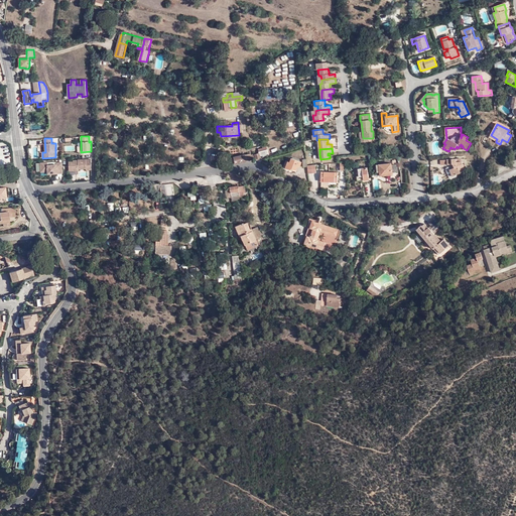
[(268,155),(267,150),(259,152),(259,153),(251,155),(251,153),(234,157),(236,163),(254,159),(254,158),(257,157),(258,158),(260,157),(260,156),(268,155)]
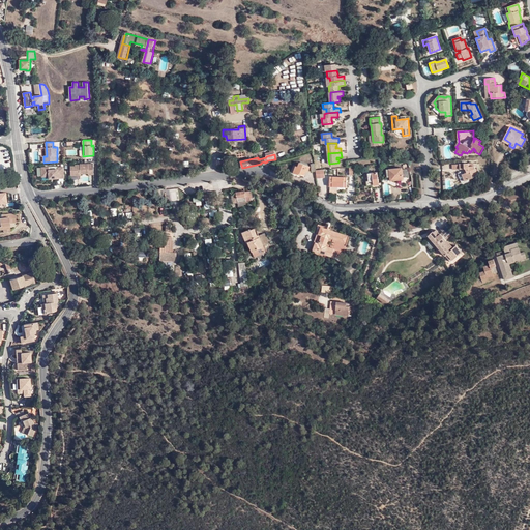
[(311,167),(300,163),(298,168),(296,167),(294,173),(301,176),(301,174),(304,175),(306,172),(308,172),(311,167)]
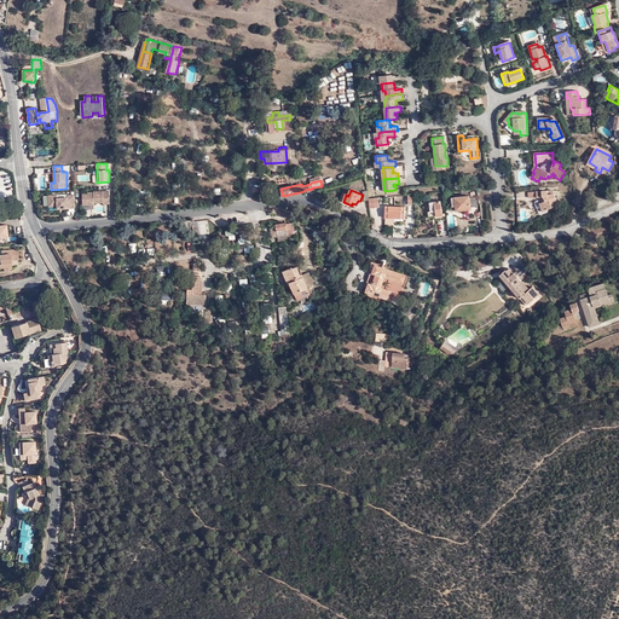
[(94,191),(94,192),(94,194),(88,194),(82,195),(82,204),(94,204),(94,203),(103,203),(103,204),(110,204),(110,191),(94,191)]
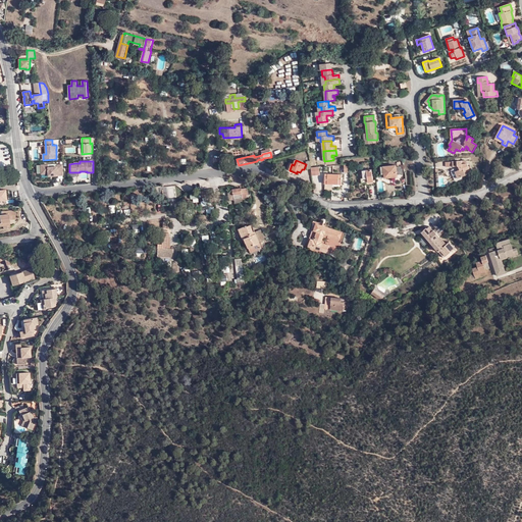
[(457,176),(458,179),(466,176),(465,175),(468,174),(469,175),(473,173),(471,167),(469,167),(468,164),(462,165),(462,162),(446,162),(446,167),(453,167),(459,167),(460,170),(455,172),(457,176)]
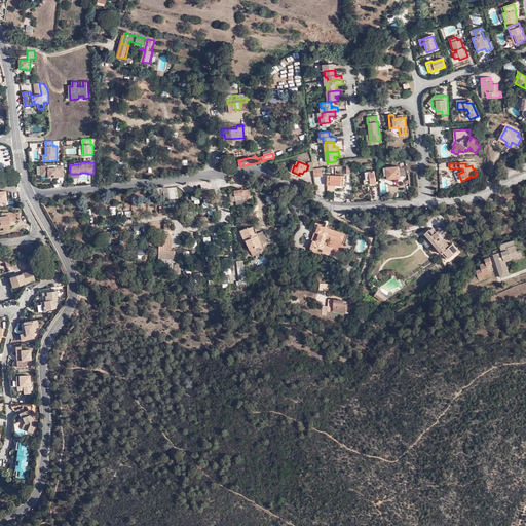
[(52,177),(64,177),(64,166),(58,166),(58,168),(49,168),(48,165),(41,166),(42,175),(49,175),(52,176),(52,177)]
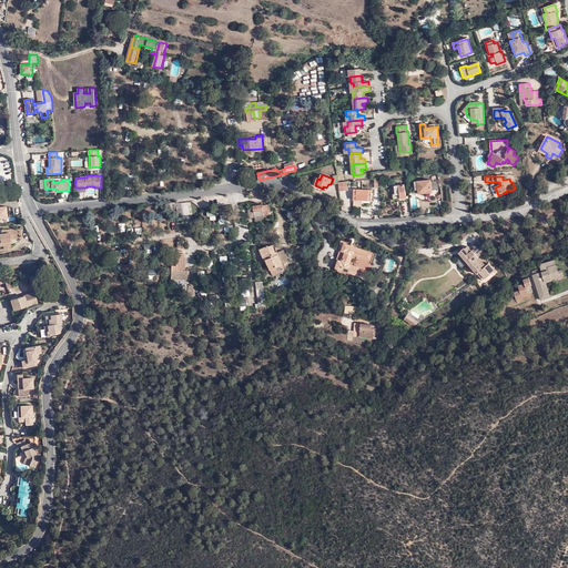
[(432,180),(414,182),(415,190),(418,190),(418,194),(433,193),(433,191),(438,190),(437,181),(432,182),(432,180)]
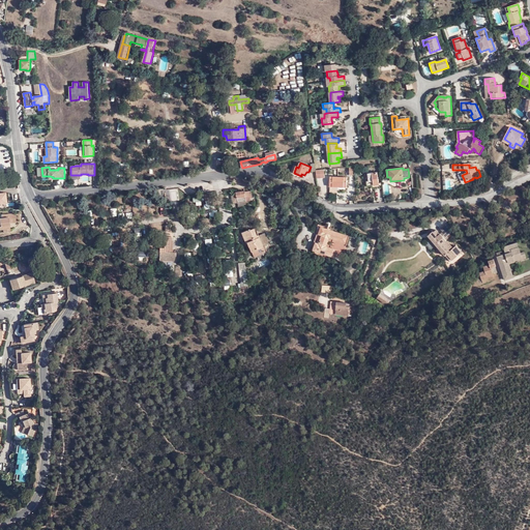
[(379,185),(378,173),(369,173),(370,180),(366,180),(367,186),(379,185)]
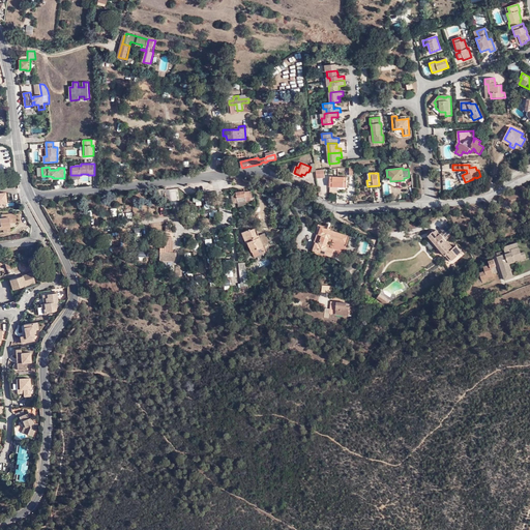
[(339,177),(337,186),(347,187),(348,178),(339,177)]
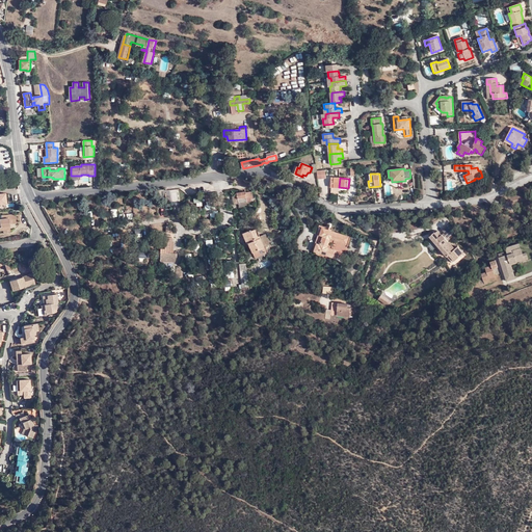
[(239,204),(248,203),(251,202),(251,198),(254,198),(253,194),(251,194),(250,192),(245,192),(238,193),(238,196),(239,204)]
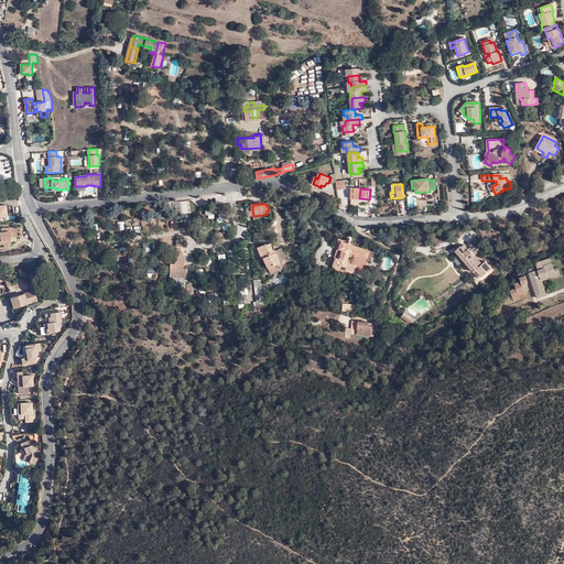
[(0,218),(9,217),(8,205),(0,206),(0,218)]
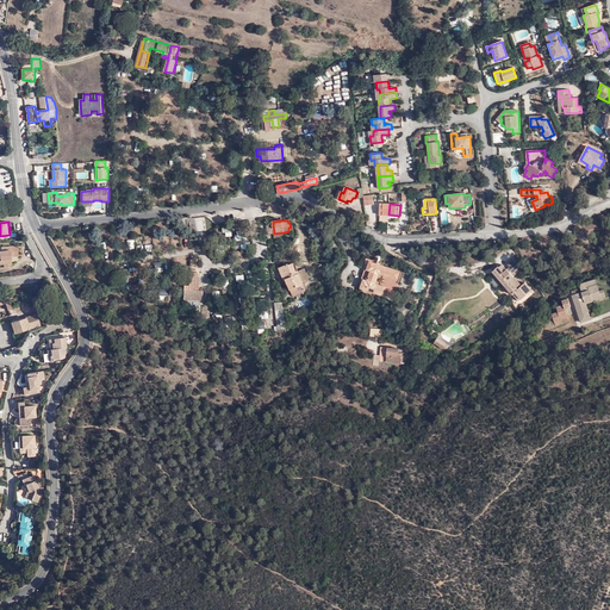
[(18,256),(17,246),(11,246),(11,248),(1,249),(1,251),(0,251),(0,263),(11,263),(11,256),(18,256)]
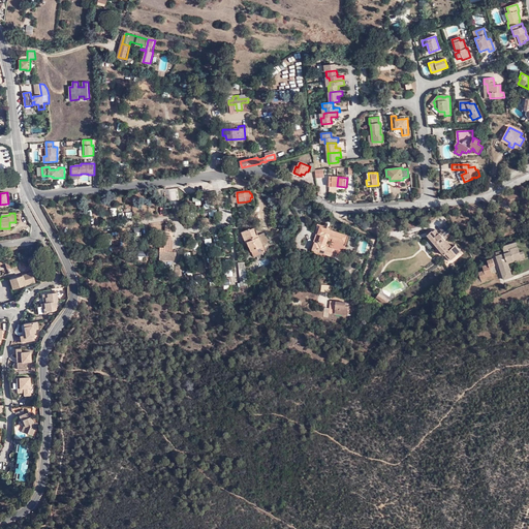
[(460,251),(456,246),(449,251),(447,249),(450,246),(443,238),(442,237),(444,234),(444,232),(449,228),(446,223),(440,229),(441,230),(443,232),(441,234),(440,232),(439,234),(435,229),(433,231),(432,230),(428,235),(450,261),(461,252),(460,251)]
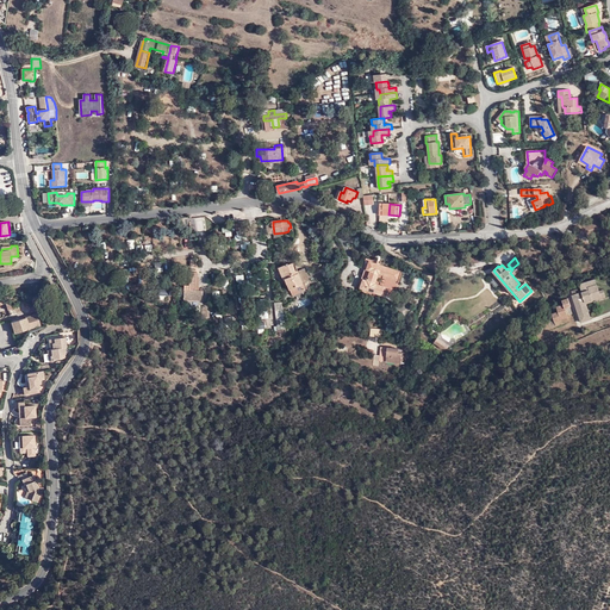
[(400,273),(381,266),(369,262),(367,269),(372,271),(368,281),(363,280),(361,287),(385,296),(387,288),(375,284),(379,273),(398,280),(400,273)]
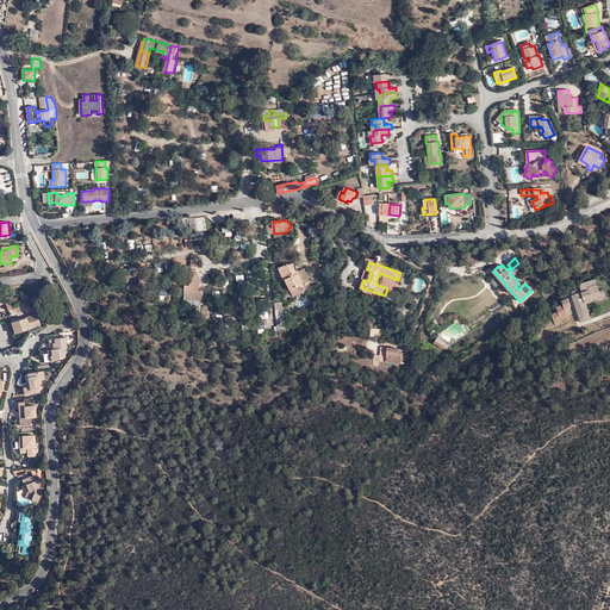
[(309,288),(305,282),(303,284),(299,274),(297,274),(296,272),(293,265),(288,266),(288,263),(279,268),(285,280),(286,279),(293,296),(309,288)]
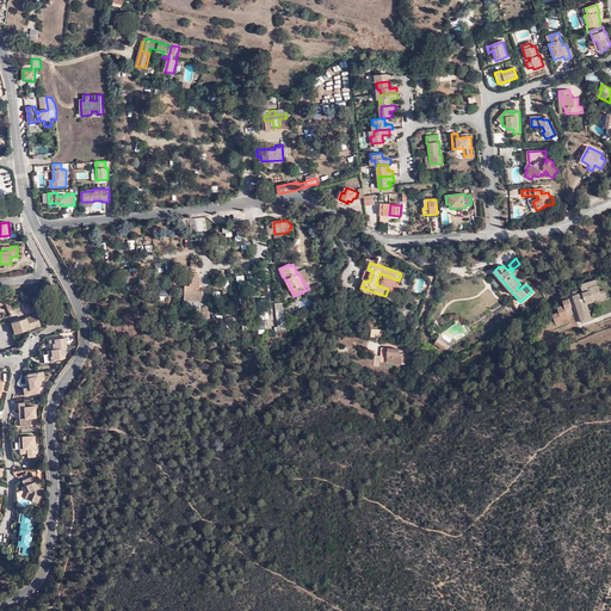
[(303,284),(306,283),(310,282),(304,269),(298,272),(300,275),(303,284)]
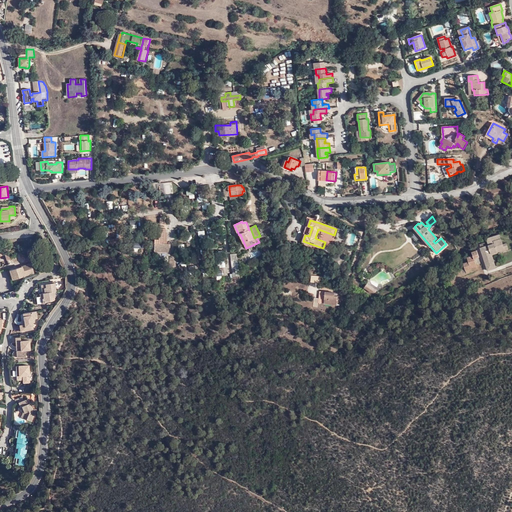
[(170,253),(171,245),(168,244),(168,243),(168,241),(164,241),(165,233),(165,229),(160,228),(159,240),(156,239),(155,251),(170,253)]
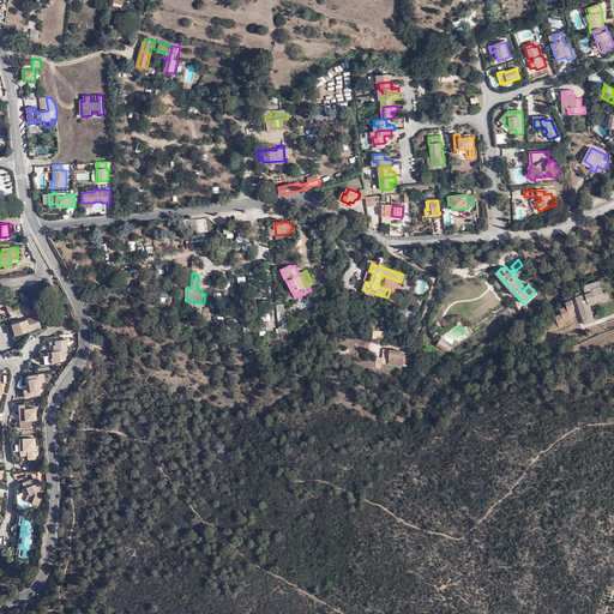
[(600,281),(584,286),(587,294),(593,293),(591,289),(601,286),(600,281)]
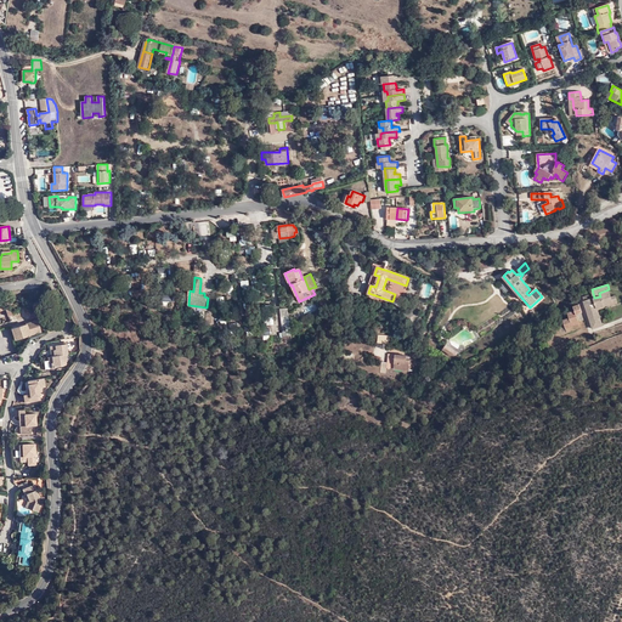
[(600,297),(594,298),(597,307),(612,303),(614,305),(618,304),(616,295),(611,297),(609,289),(599,293),(600,297)]
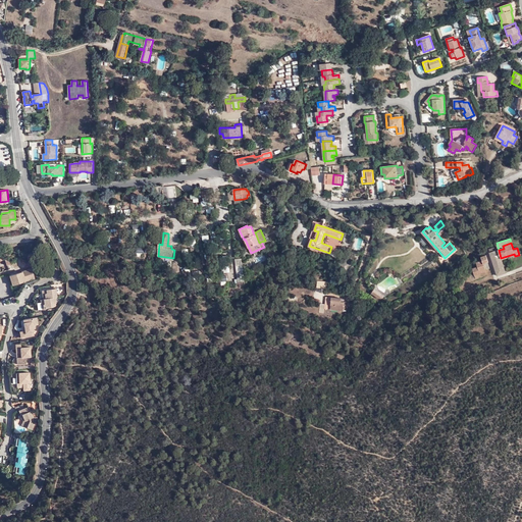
[(505,271),(502,262),(501,260),(501,258),(499,250),(496,251),(493,246),(488,248),(497,273),(505,271)]
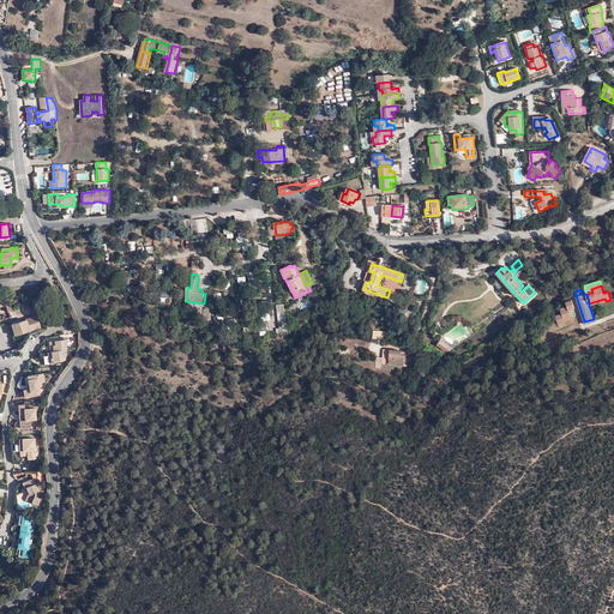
[(10,304),(12,299),(4,299),(4,300),(0,300),(0,306),(6,305),(7,312),(12,311),(11,309),(11,308),(10,306),(10,304)]
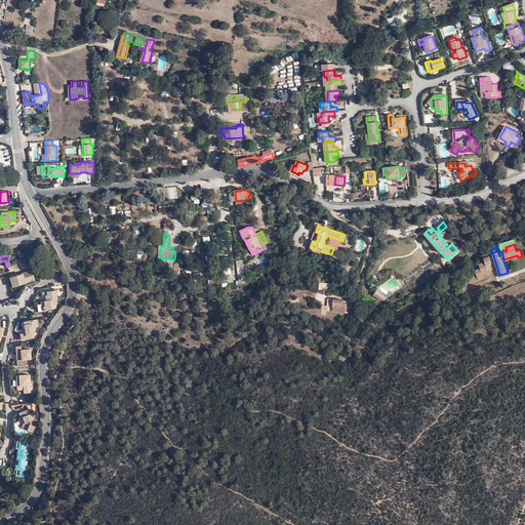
[(477,277),(483,275),(482,274),(488,272),(486,266),(491,264),(489,257),(484,258),(485,263),(479,265),(481,269),(476,271),(477,277)]
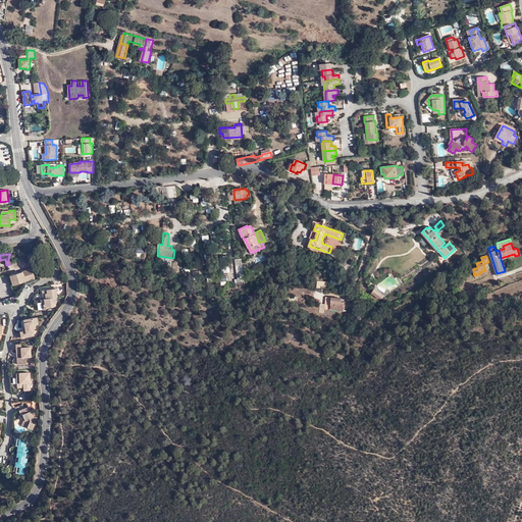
[(245,282),(242,259),(236,259),(238,282),(245,282)]
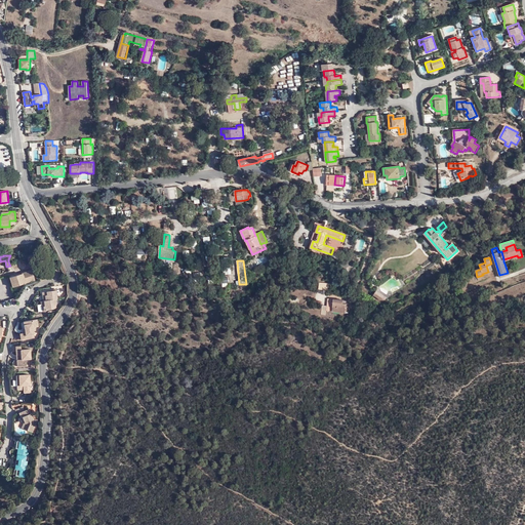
[(34,280),(32,271),(9,277),(12,286),(34,280)]
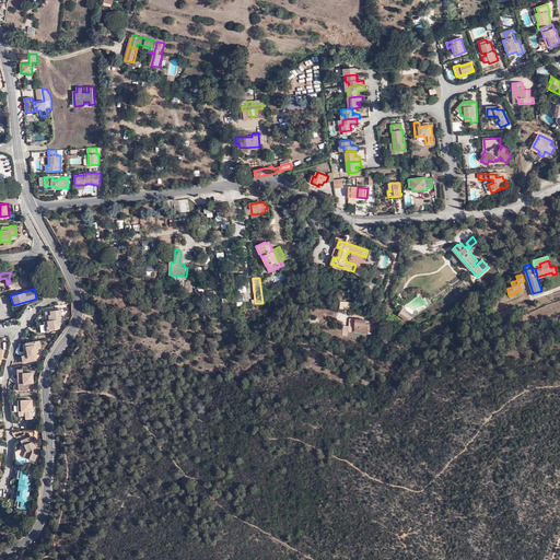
[(58,318),(60,318),(59,308),(56,310),(56,311),(55,311),(55,310),(49,311),(49,315),(45,316),(46,321),(58,318)]
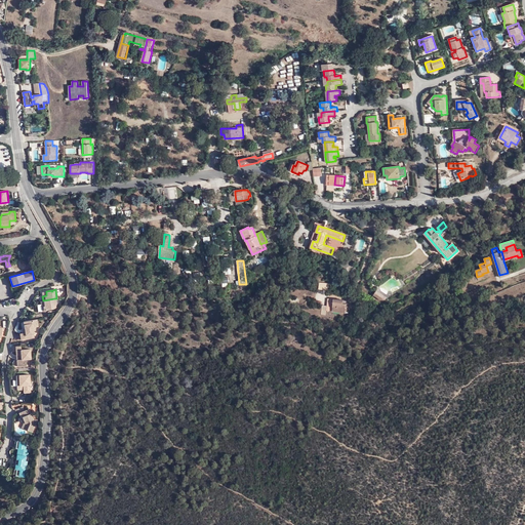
[(42,304),(41,304),(42,310),(52,309),(52,306),(55,305),(54,298),(43,300),(42,300),(42,304)]
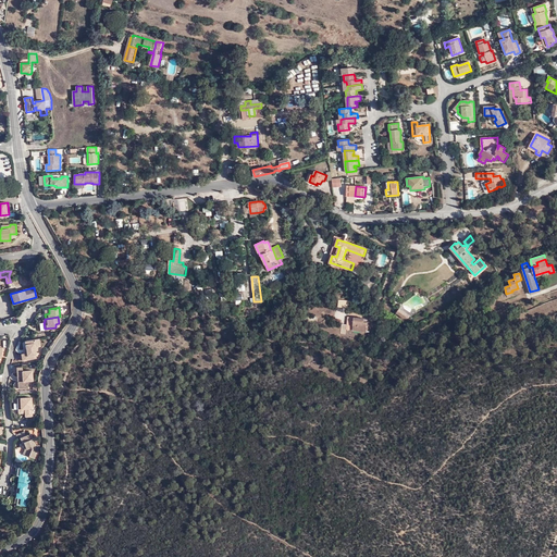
[(364,331),(371,332),(372,323),(364,322),(364,319),(354,318),(354,326),(364,327),(364,331)]
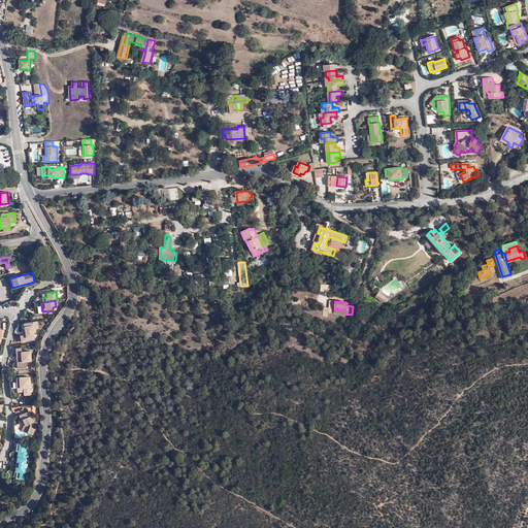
[(37,328),(36,321),(23,323),(25,334),(23,334),(20,335),(21,341),(33,339),(32,329),(37,328)]
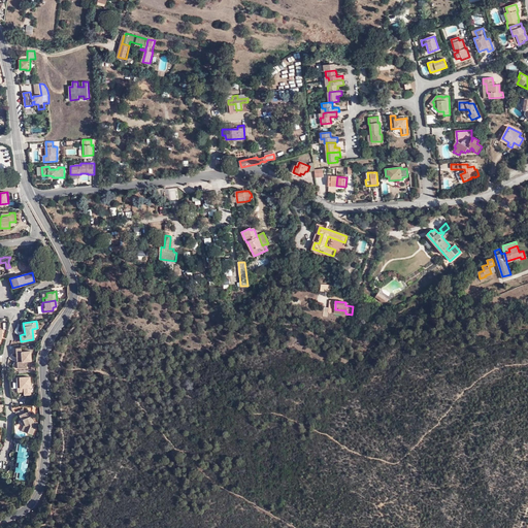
[(17,353),(17,357),(21,357),(21,361),(17,361),(18,368),(26,367),(26,361),(30,360),(29,351),(21,352),(20,348),(12,349),(12,353),(17,353)]
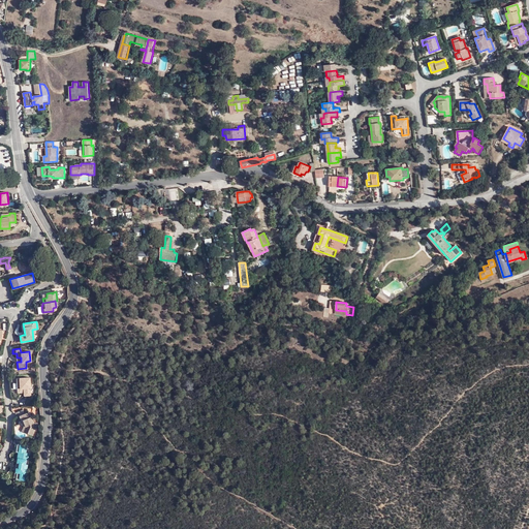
[(18,387),(24,387),(24,392),(24,395),(30,395),(31,377),(18,377),(18,387)]
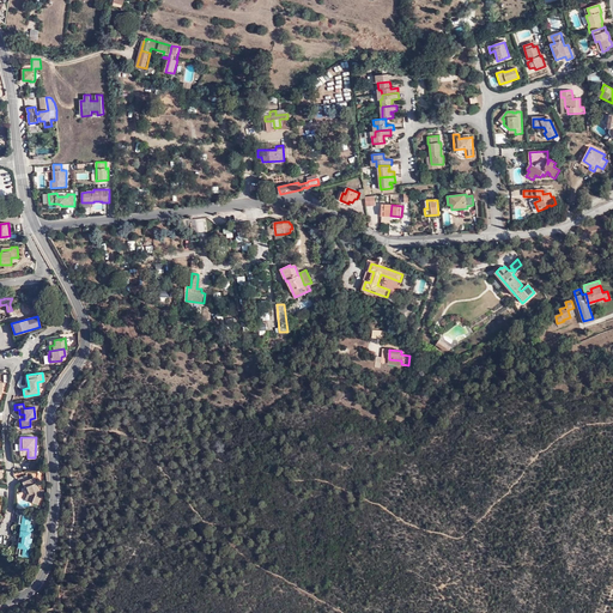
[(28,495),(26,495),(25,499),(36,504),(41,496),(35,493),(36,491),(38,491),(35,483),(32,484),(30,479),(28,480),(26,475),(17,479),(19,484),(22,483),(24,487),(25,486),(28,495)]
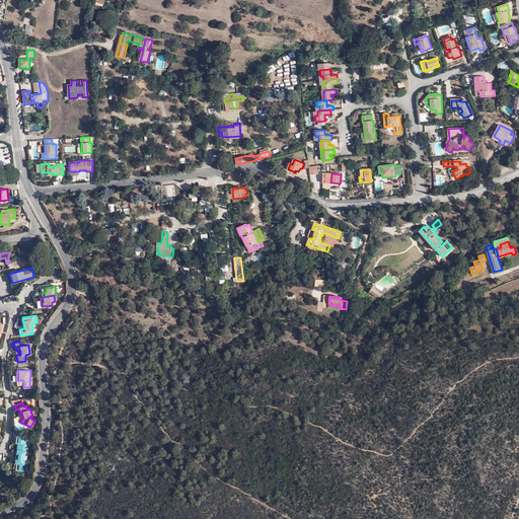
[(18,468),(20,471),(23,471),(25,456),(23,456),(24,452),(26,452),(27,446),(24,445),(25,437),(18,437),(17,444),(19,444),(16,464),(18,464),(18,468)]
